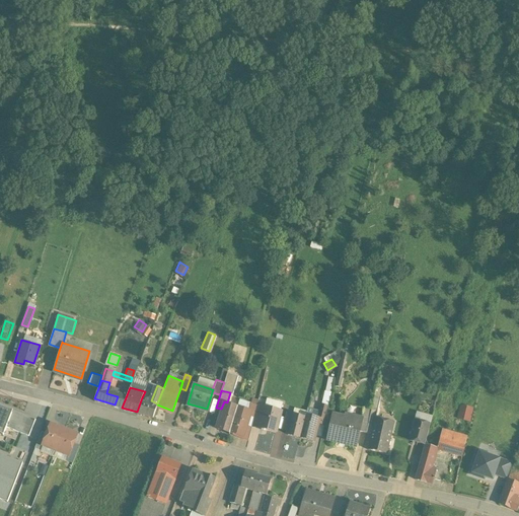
[(121,397),(118,396),(115,404),(122,407),(127,393),(123,391),(121,397)]
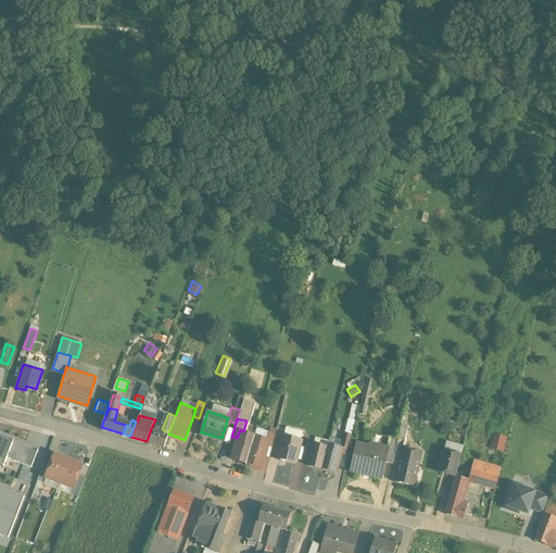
[(397,437),(392,462),(399,463),(402,447),(403,447),(408,424),(401,423),(397,437)]
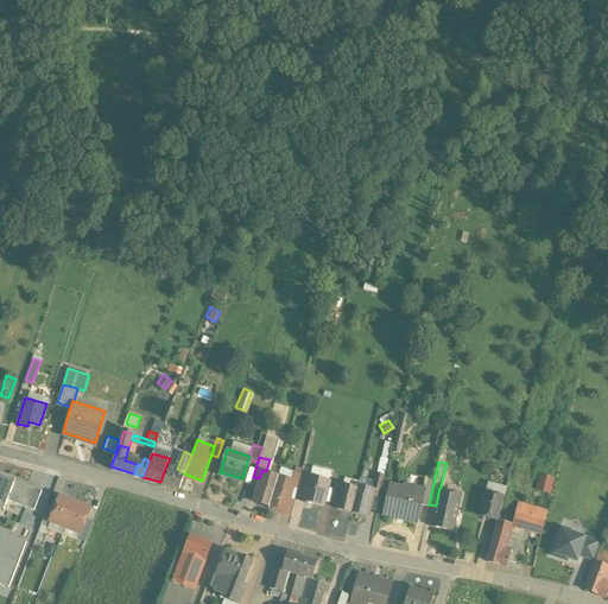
[(177,469),(166,465),(160,482),(178,488),(184,474),(184,472),(177,469)]
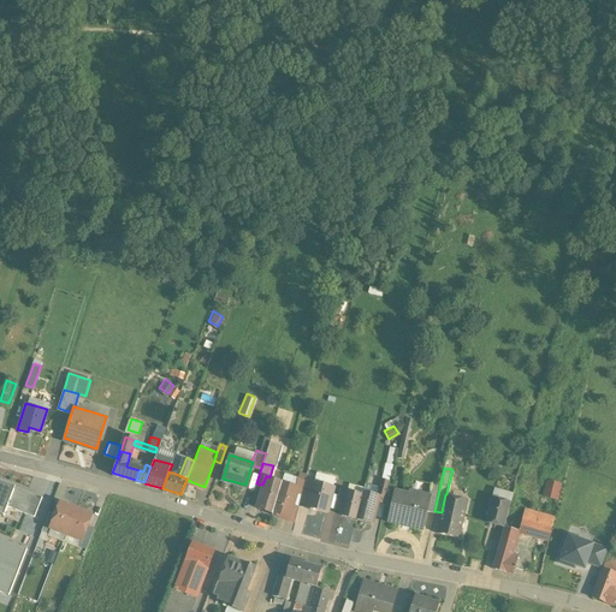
[(270,477),(266,476),(262,485),(256,506),(272,511),(282,481),(270,477)]
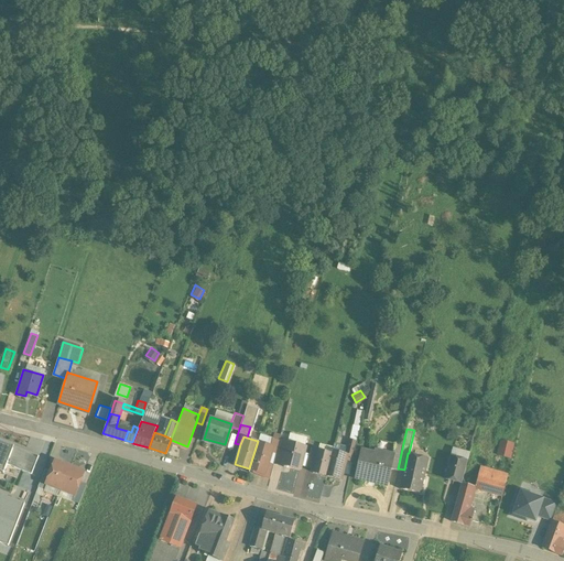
[(280,439),(272,437),(270,445),(271,445),(270,450),(277,452),(279,440),(280,439)]
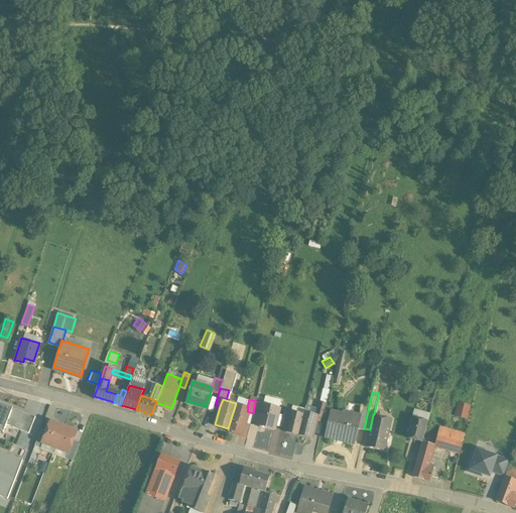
[(0,401),(0,425),(4,427),(6,422),(12,406),(0,401)]
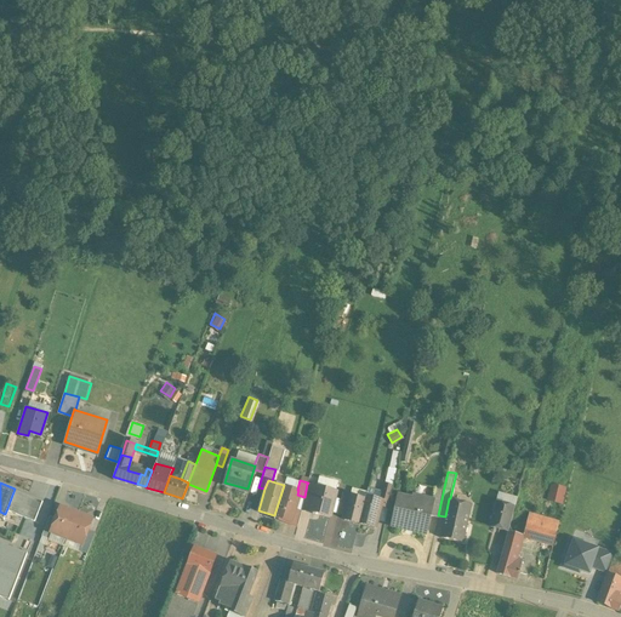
[(393,484),(385,483),(380,498),(382,498),(380,503),(388,506),(393,484)]
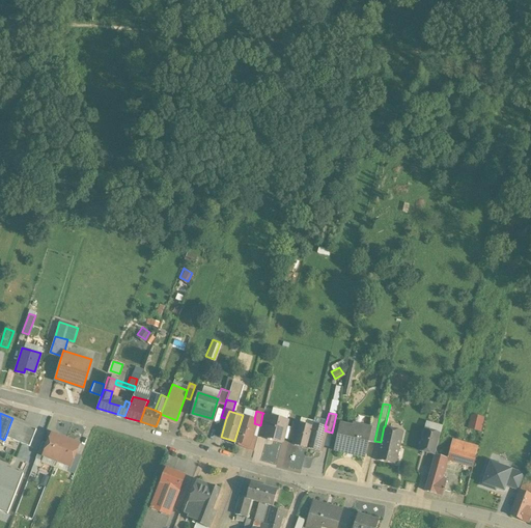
[(480,428),(482,415),(474,414),(470,413),(468,426),(480,428)]
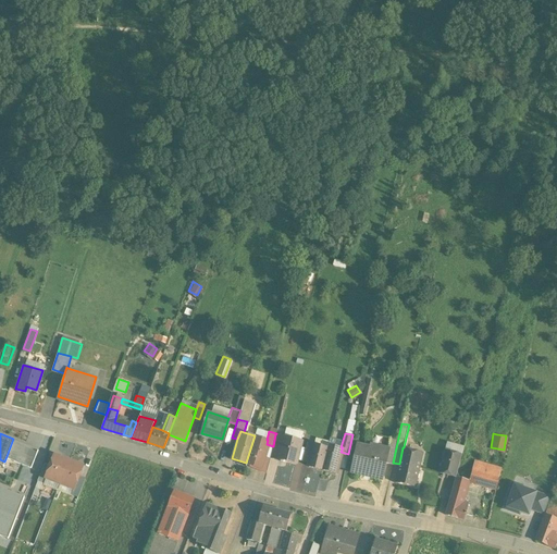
[(283,435),(275,434),(273,446),(271,455),(279,457),(283,435)]
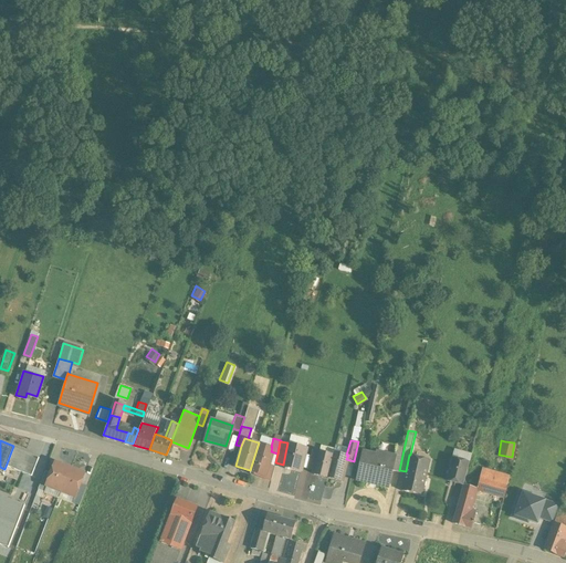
[(250,470),(250,471),(258,473),(258,472),(264,473),(263,476),(264,476),(268,462),(271,451),(272,447),(271,447),(259,442),(250,470)]
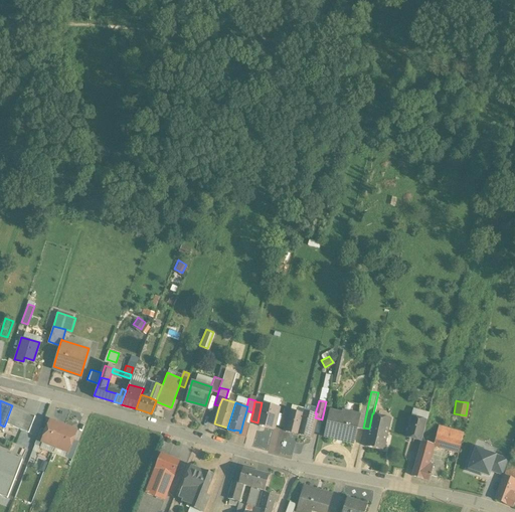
[(278,405),(262,402),(258,422),(273,425),(278,405)]
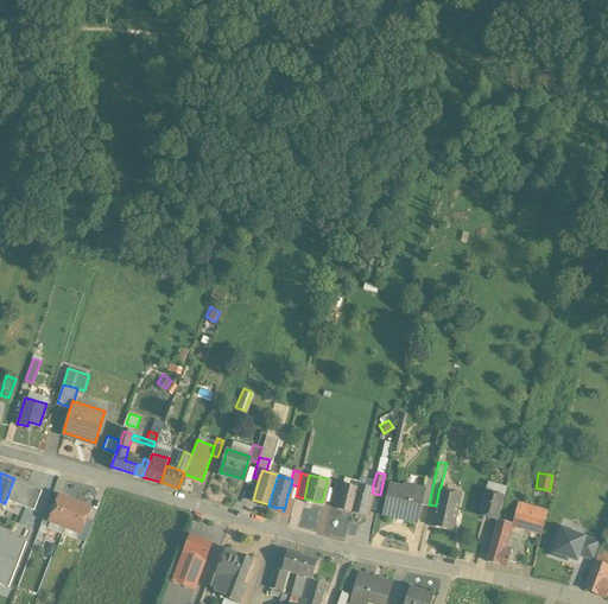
[(425,476),(423,487),(424,488),(420,503),(429,504),(435,477),(425,476)]
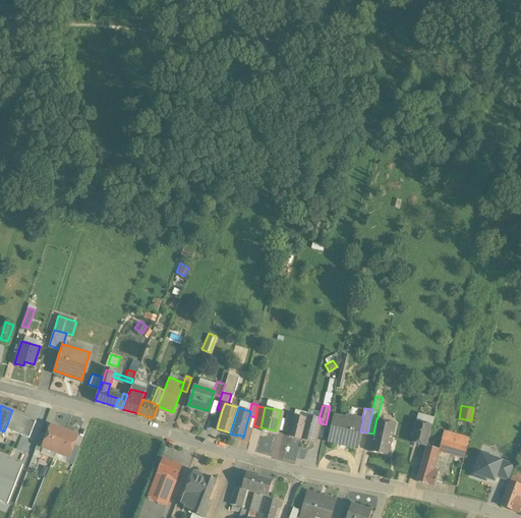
[(36,419),(12,410),(6,426),(30,436),(36,419)]
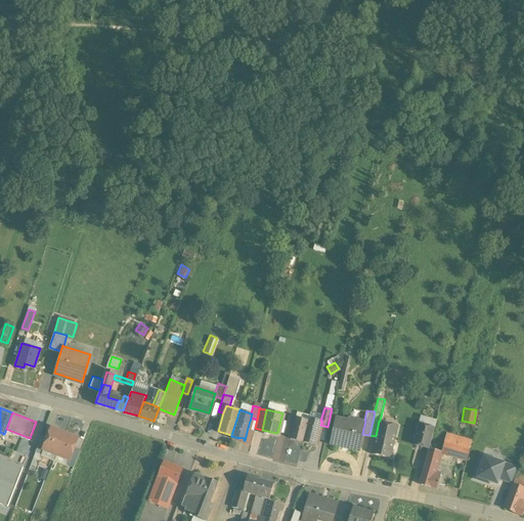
[(289,416),(285,432),(291,433),(292,433),(295,417),(289,416)]
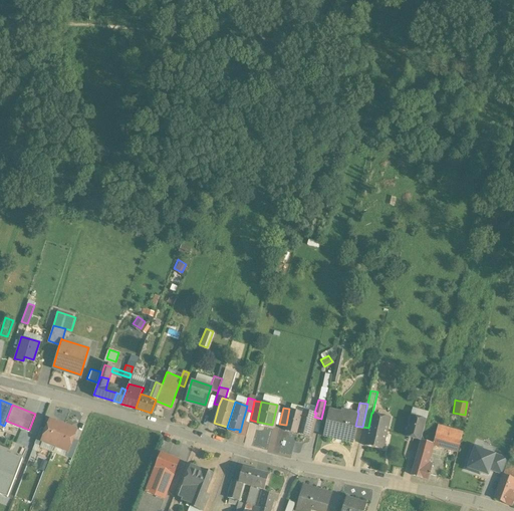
[(302,413),(289,409),(286,425),(285,425),(284,429),(297,432),(302,413)]
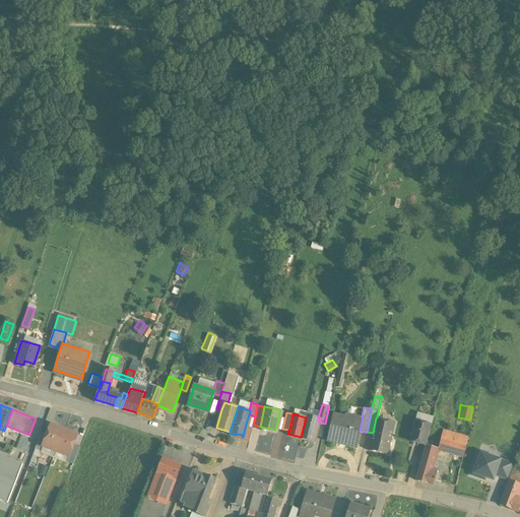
[(362,416),(346,413),(345,416),(334,413),(328,440),(356,446),(360,431),(363,417),(362,416)]
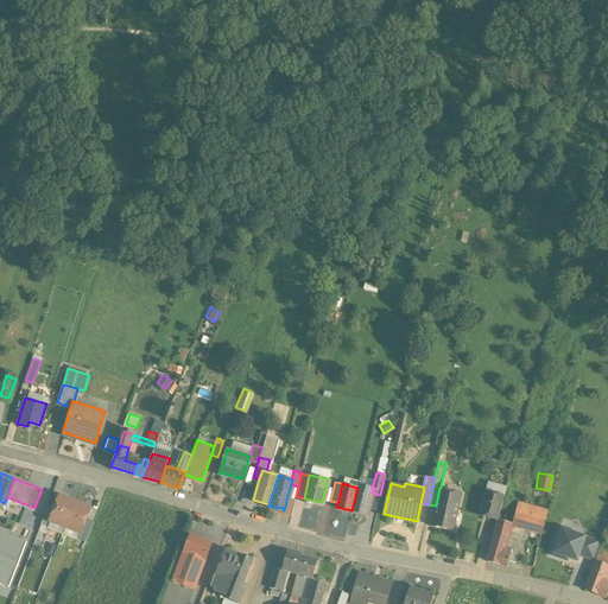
[(372,488),(358,484),(358,488),(352,510),(367,514),(372,493),(374,488),(372,488)]
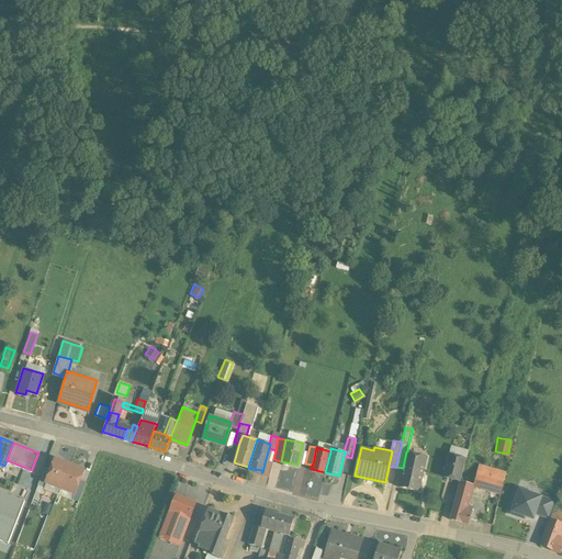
[(415,455),(407,454),(407,451),(406,451),(403,468),(400,485),(419,490),(426,456),(416,454),(415,455)]
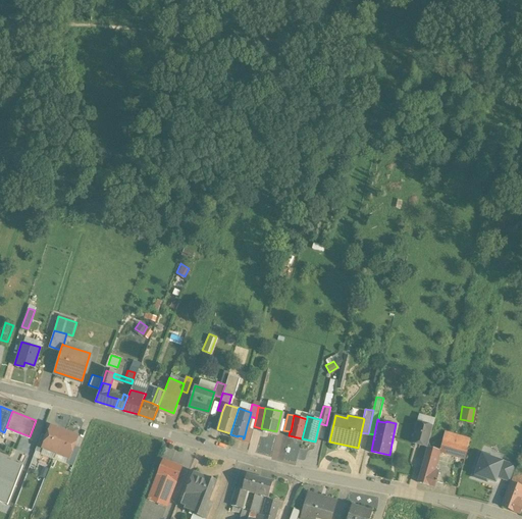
[(432,425),(416,421),(411,440),(427,446),(432,425)]
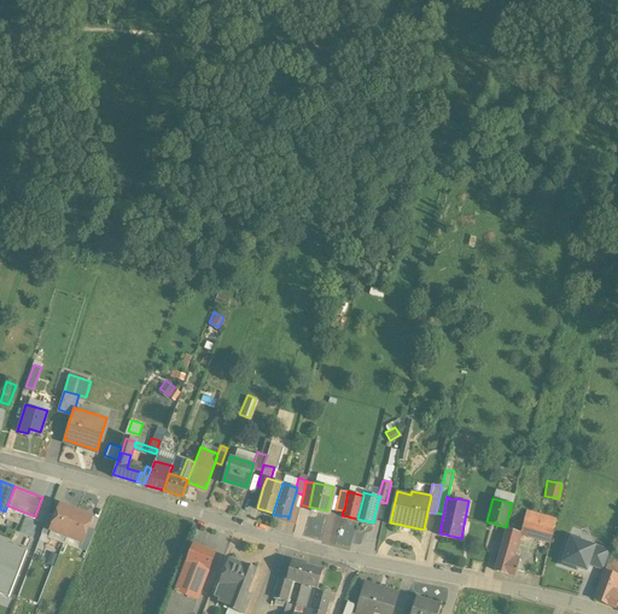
[(76,508),(59,502),(56,514),(50,528),(65,534),(76,508)]
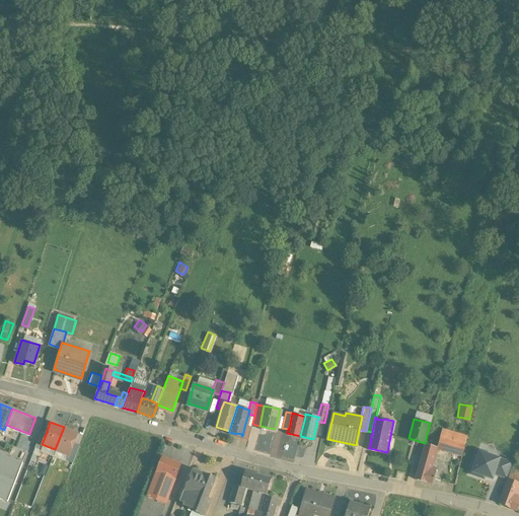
[(251,426),(245,424),(242,436),(248,438),(251,426)]
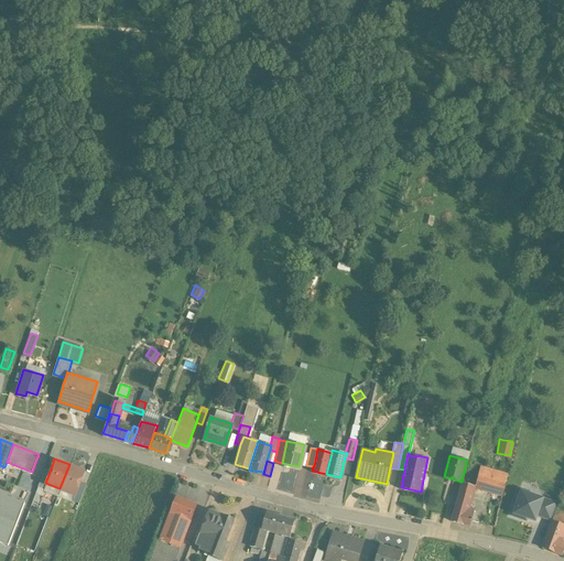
[(69,464),(60,488),(74,494),(74,495),(79,481),(84,470),(69,464)]
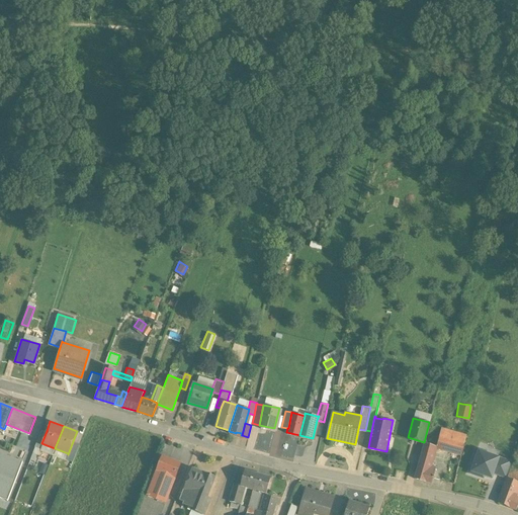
[(466,434),(441,426),(439,435),(463,443),(466,434)]
